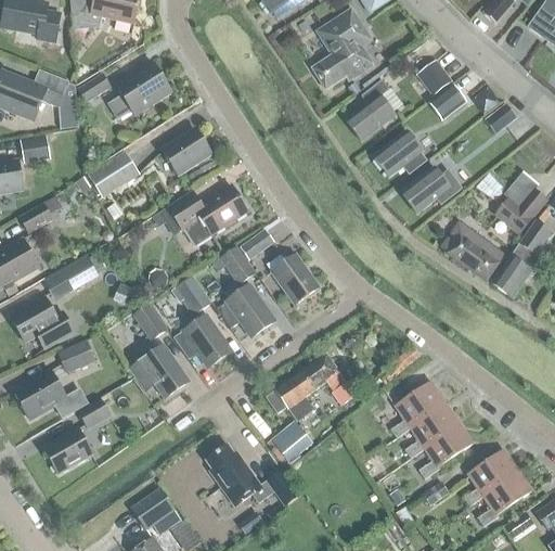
[(37,37),(54,40),(60,12),(47,9),(48,1),(41,0),(4,0),(0,25),(37,33),(37,37)]
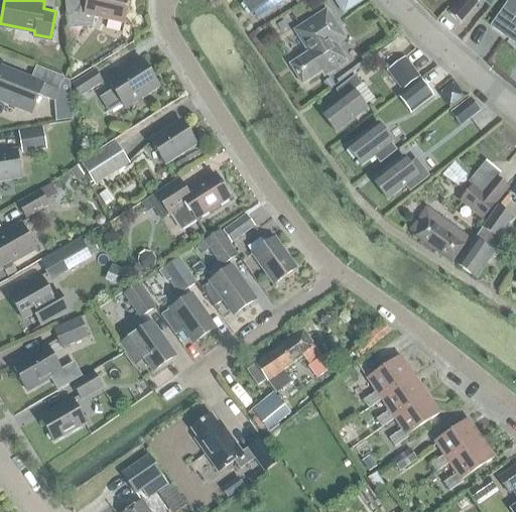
[(65,0),(68,25),(92,23),(95,14),(124,21),(128,0),(65,0)]
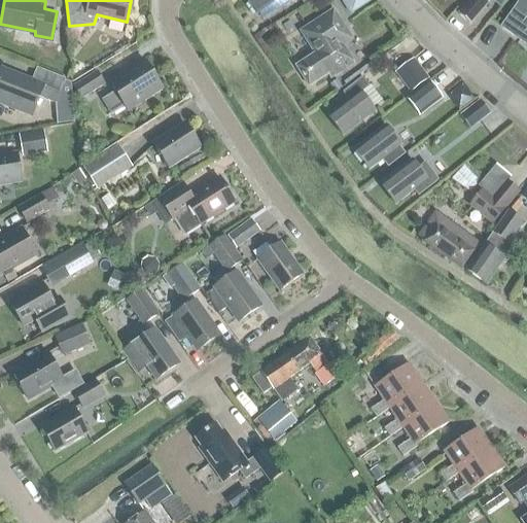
[(248,0),(256,10),(258,9),(264,16),(286,0),(248,0)]
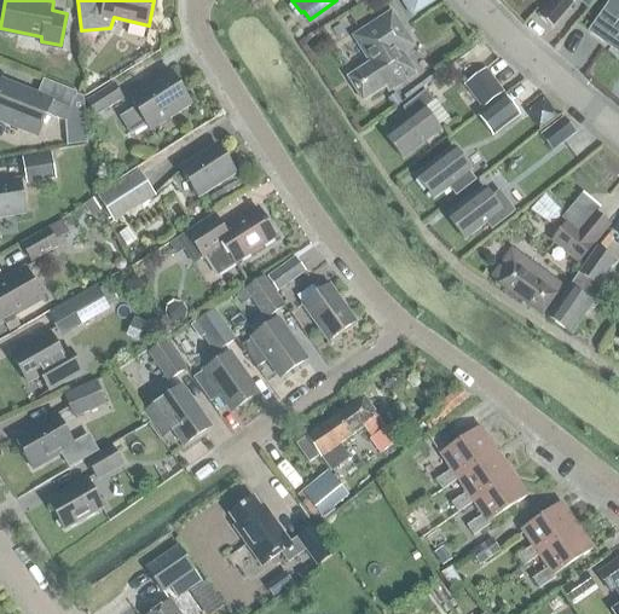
[(550,0),(538,13),(551,24),(572,0),(550,0)]
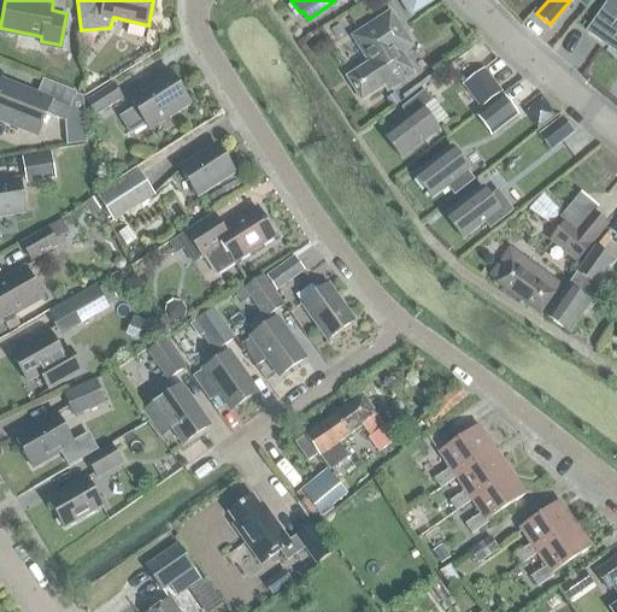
[(605,0),(586,28),(616,49),(616,0),(605,0)]
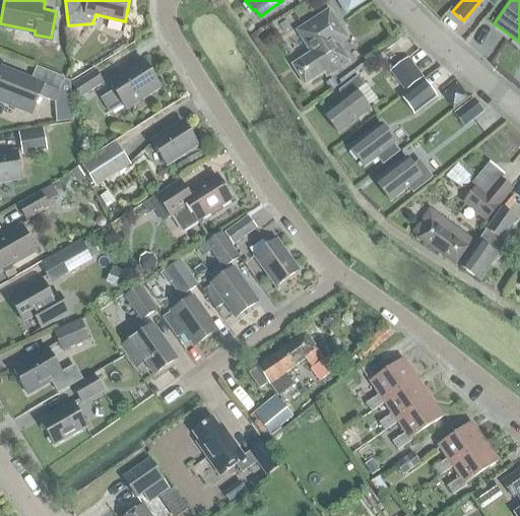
[(311,50),(291,62),(305,82),(324,70),(326,73),(348,59),(332,33),(341,26),(328,6),(304,22),(312,36),(305,41),(311,50)]
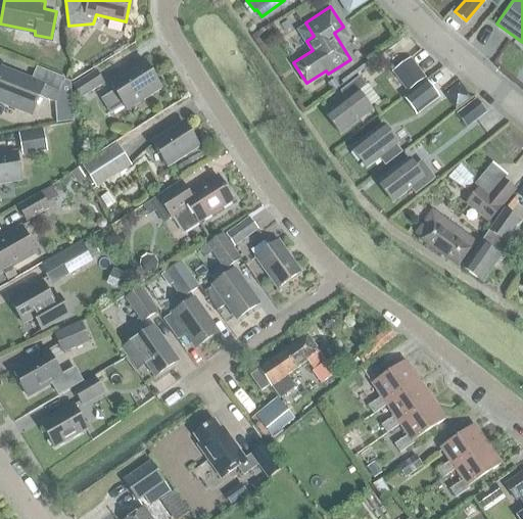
[(127,107),(161,86),(142,55),(107,78),(114,88),(101,96),(110,110),(124,102),(127,107)]
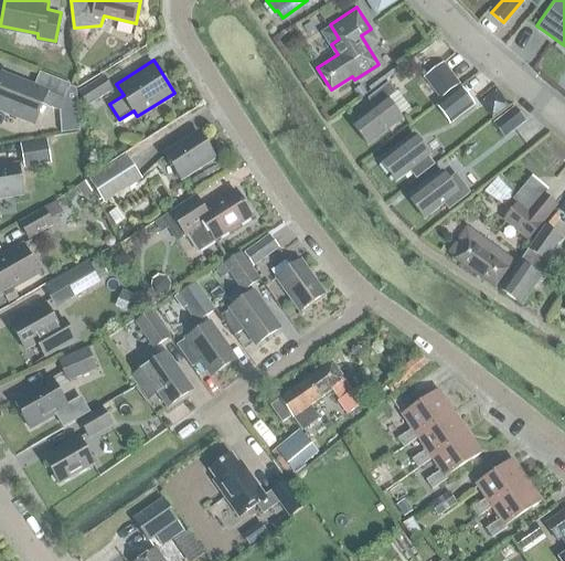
[(423,75),(439,96),(459,82),(444,61),(423,75)]
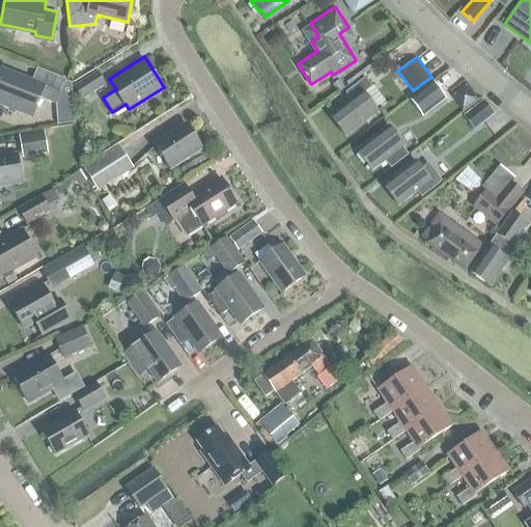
[(39,94),(56,101),(64,77),(65,76),(37,65),(32,79),(2,66),(0,71),(0,100),(31,113),(39,94)]
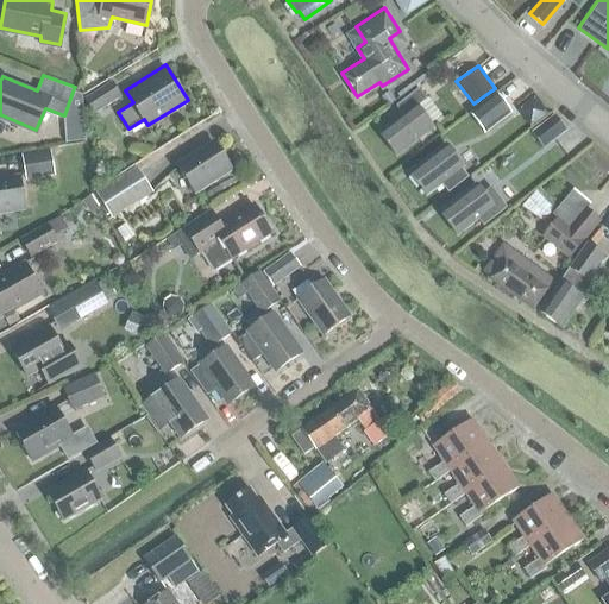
[(83,96),(93,112),(121,94),(111,79),(83,96)]
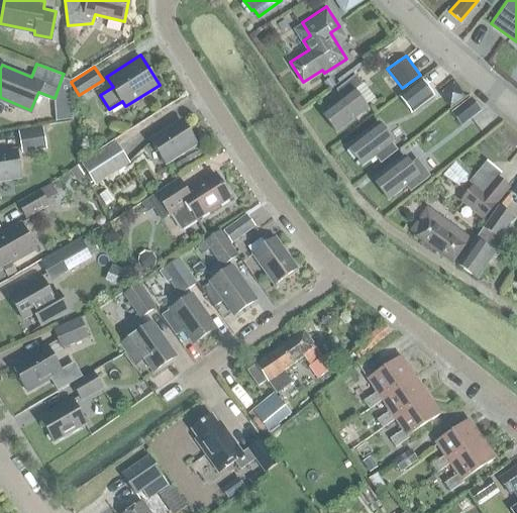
[(321,110),(336,129),(368,106),(353,88),(363,82),(355,73),(336,88),(341,95),(321,110)]
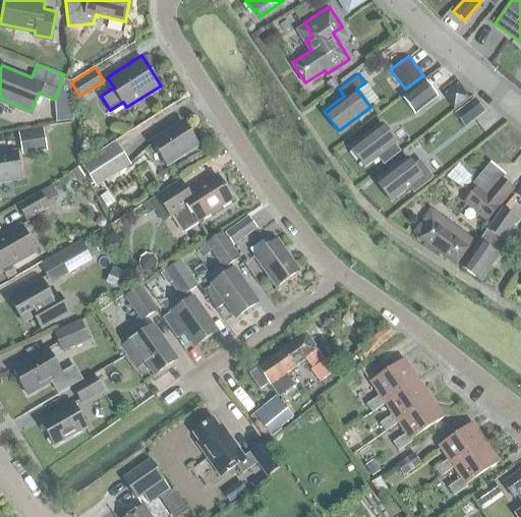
[(63,75),(55,99),(71,98),(70,78),(63,75)]
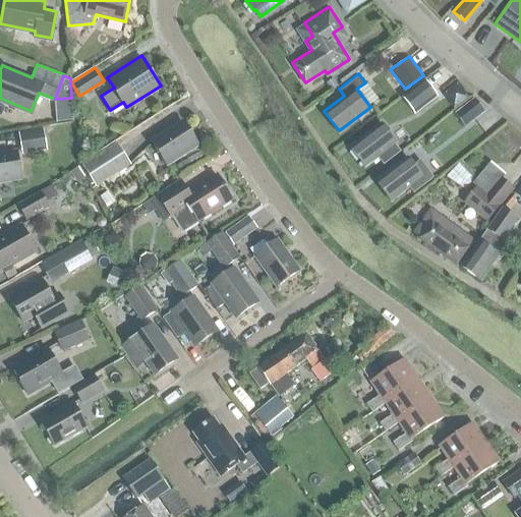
[(438,95),(423,77),(401,95),(414,112),(438,95)]
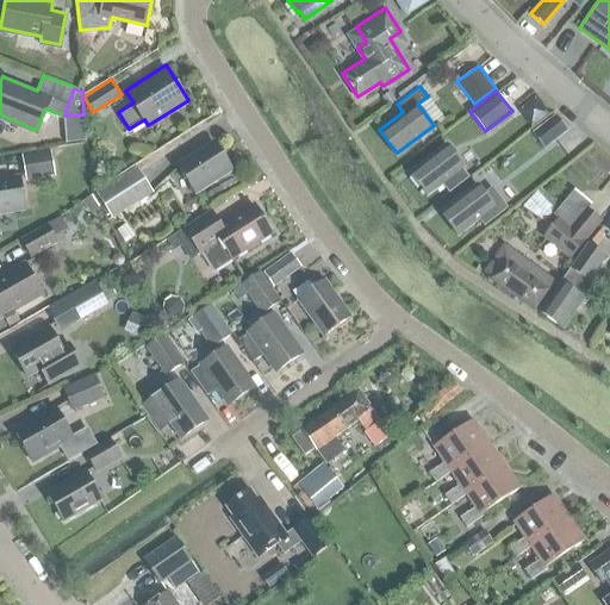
[(543,145),(567,128),(555,112),(533,130),(543,145)]
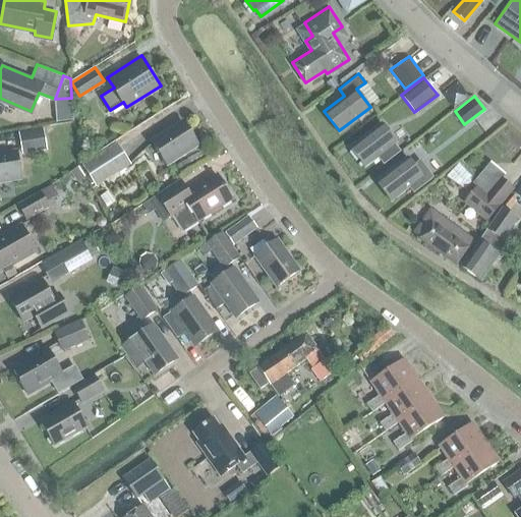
[(152,139),(167,162),(197,142),(183,119),(152,139)]
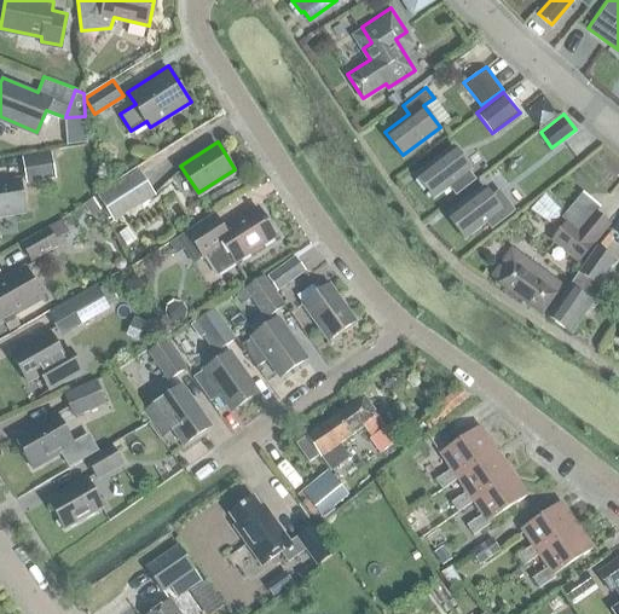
[(470,167),(452,144),(416,173),(434,196),(449,184),(456,192),(475,177),(469,168),(470,167)]
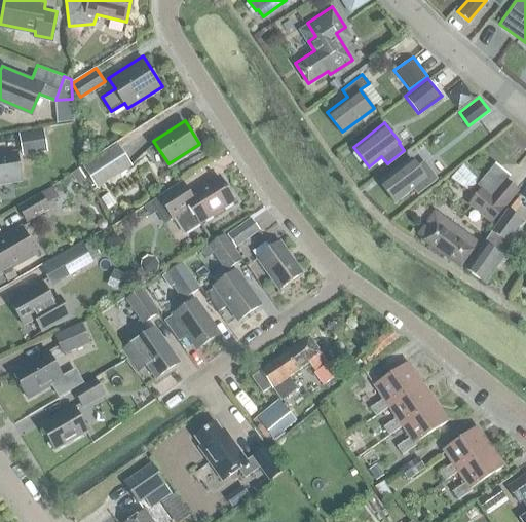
[(19,132),(23,153),(46,149),(43,127),(19,132)]
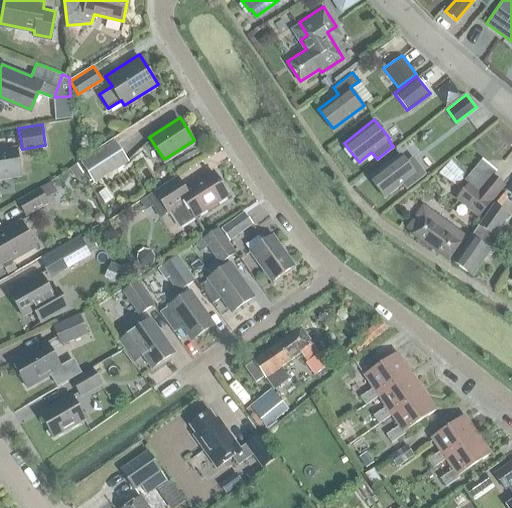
[(80,160),(94,181),(128,159),(114,137),(80,160)]
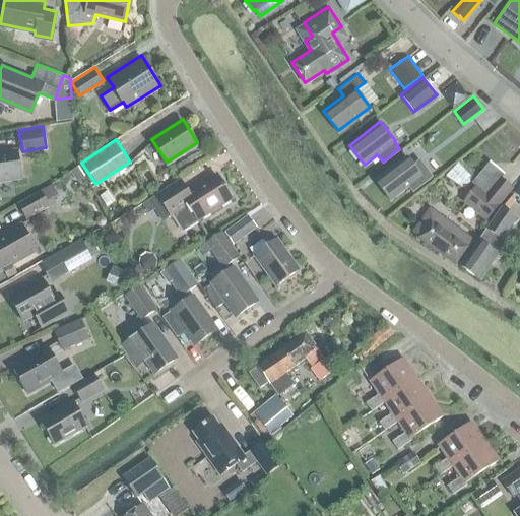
[(0,178),(20,176),(16,148),(0,150),(0,178)]
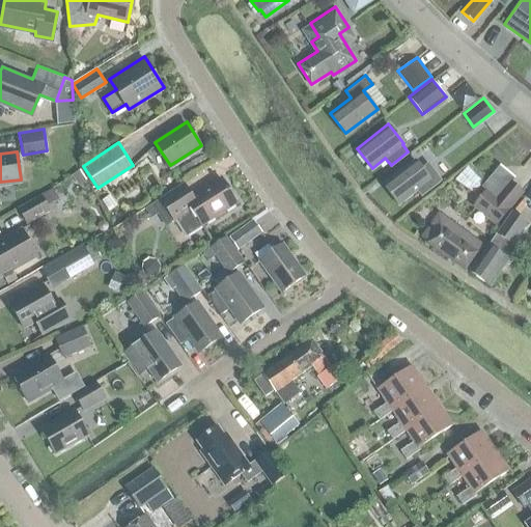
[(419,197),(441,179),(427,163),(421,167),(415,159),(384,183),(398,202),(414,190),(419,197)]
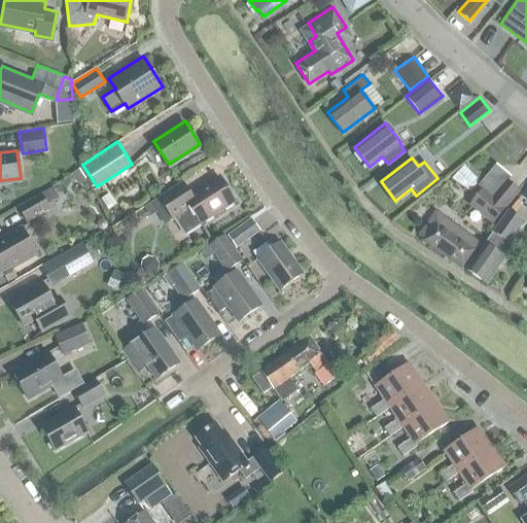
[(78,166),(70,171),(77,181),(85,176),(78,166)]
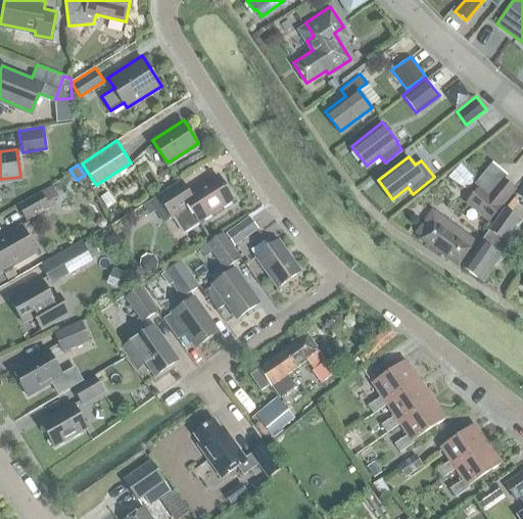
[(158,193),(173,215),(182,230),(233,197),(218,173),(189,191),(181,179),(158,193)]
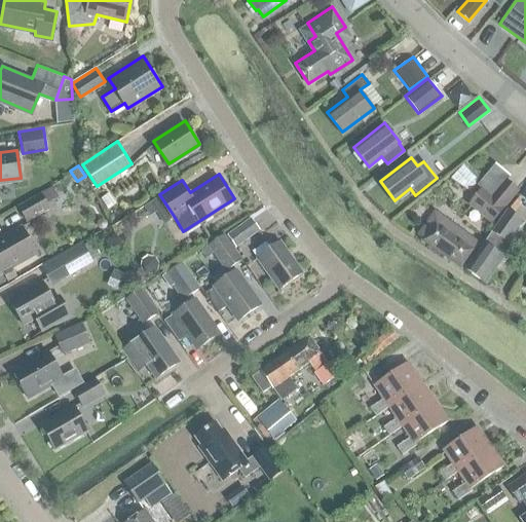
[(470,201),(491,220),(518,188),(505,177),(492,193),(483,185),(470,201)]
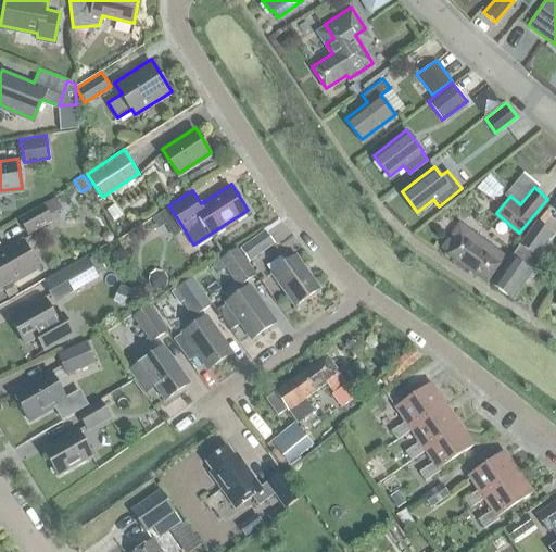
[(20,216),(28,231),(51,218),(42,203),(20,216)]
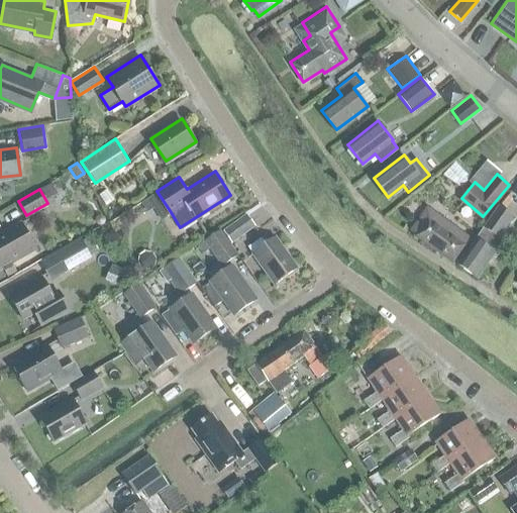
[(457,262),(478,276),(494,251),(497,253),(503,244),(501,236),(499,234),(513,214),(499,204),(457,262)]
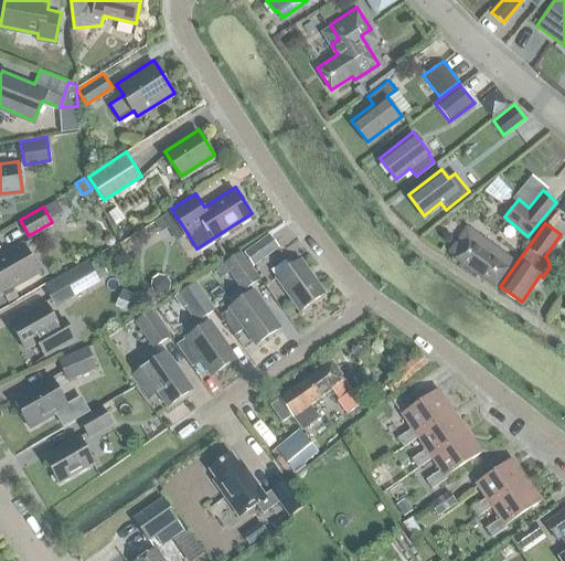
[(454,255),(494,285),(513,257),(467,224),(448,250),(455,254),(454,255)]
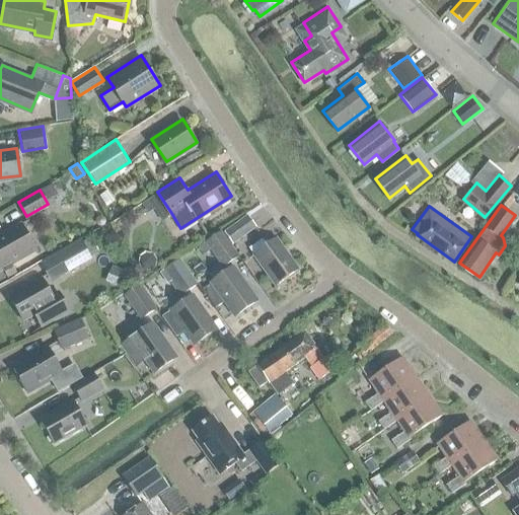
[(224,229),(232,241),(255,224),(247,213),(224,229)]
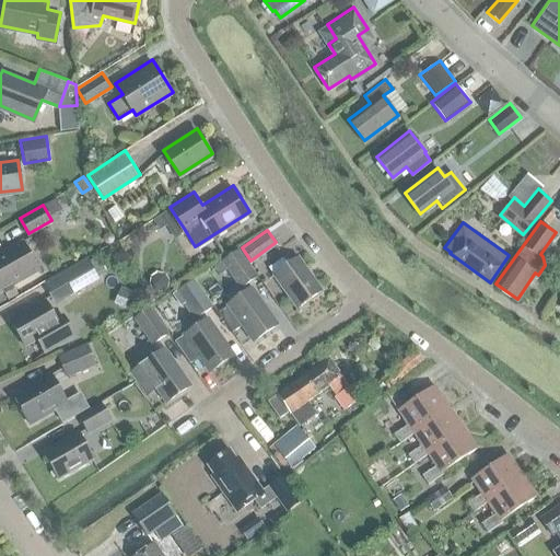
[(13,282),(38,268),(22,240),(0,252),(0,287),(1,286),(12,280),(13,282)]
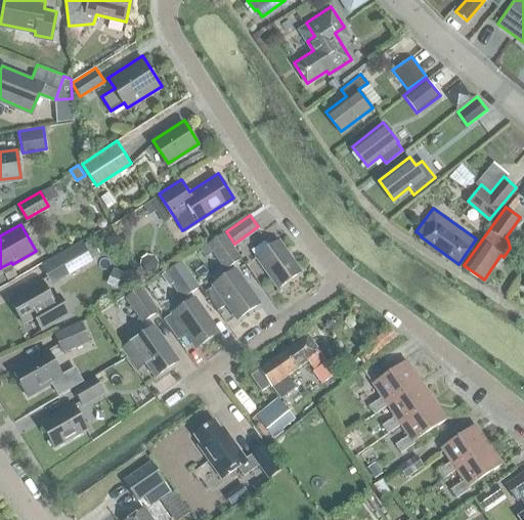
[(242,257),(223,231),(206,243),(211,250),(224,269),(242,257)]
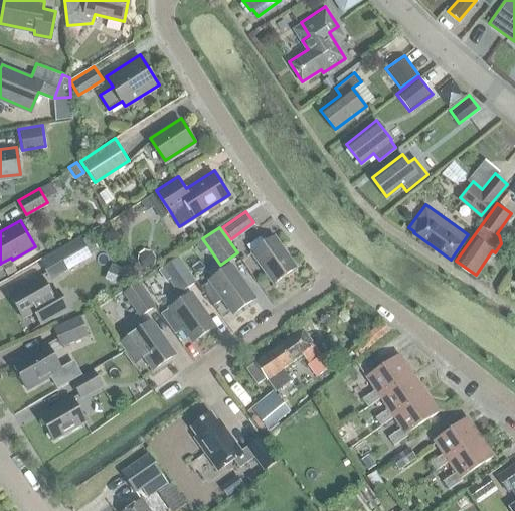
[(251,250),(273,281),(296,265),(274,234),(251,250)]
